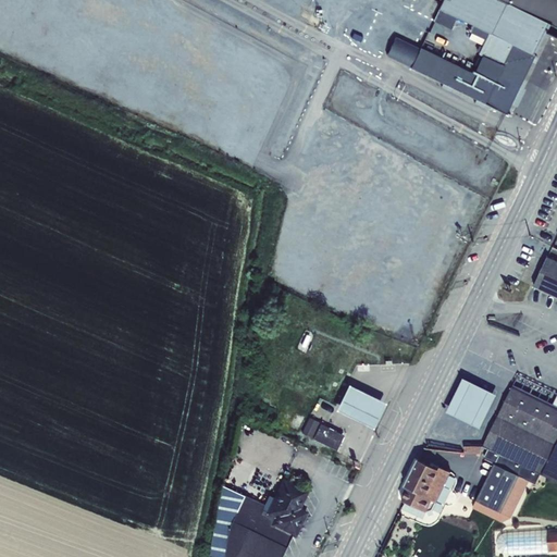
[(395,37),(386,56),(405,64),(412,67),(411,69),(506,114),(511,104),(517,108),(525,89),(523,88),(527,82),(523,81),(546,34),(556,39),(556,38),(556,0),(443,0),(440,9),(433,21),(452,29),(457,17),(473,25),(469,33),(472,34),(470,38),(483,45),(479,54),(483,57),(474,75),(421,49),(420,50),(412,46),(395,37)]
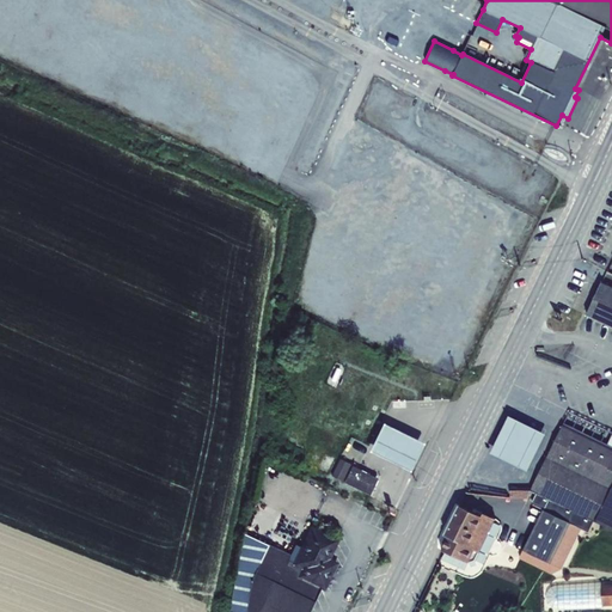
[(611,287),(603,283),(587,317),(611,328),(611,287)]
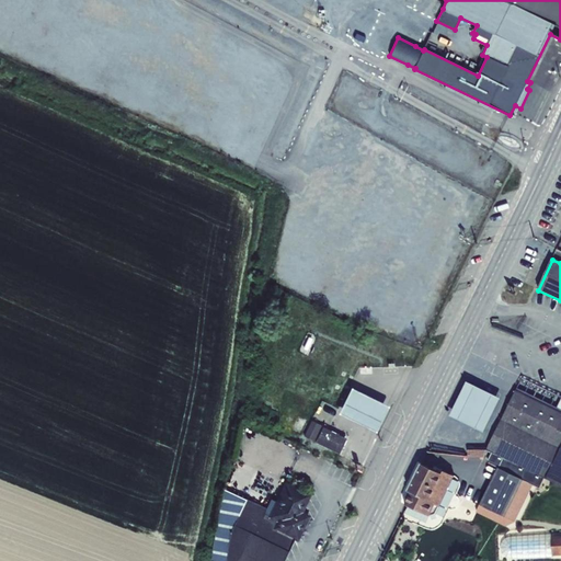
[(505,401),(461,380),(445,415),(489,436),(505,401)]
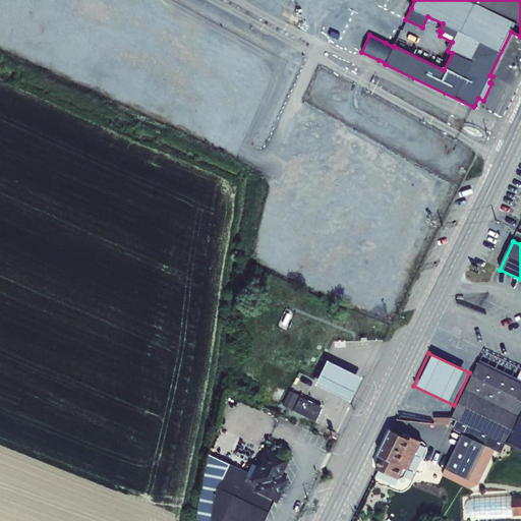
[(317,384),(353,400),(364,377),(329,359),(317,384)]
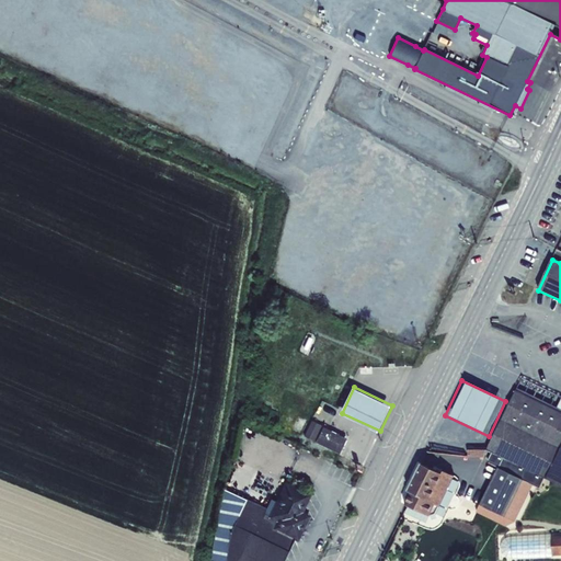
[(516,390),(487,449),(547,479),(560,485),(560,399),(556,410),(516,390)]
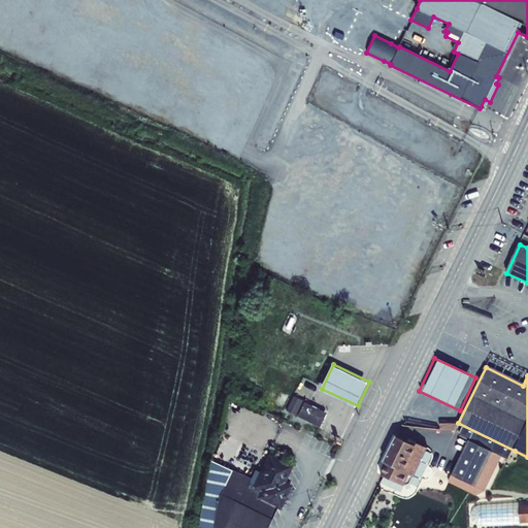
[(292,397),(286,411),(319,427),(325,413),(292,397)]
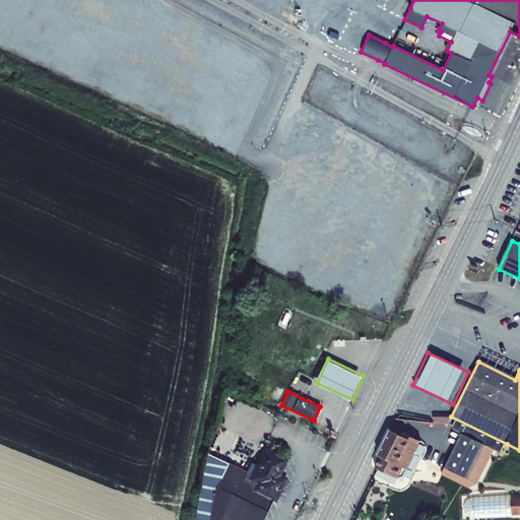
[(380,456),(375,467),(398,478),(403,468),(407,470),(421,442),(411,437),(410,440),(391,431),(379,456),(380,456)]
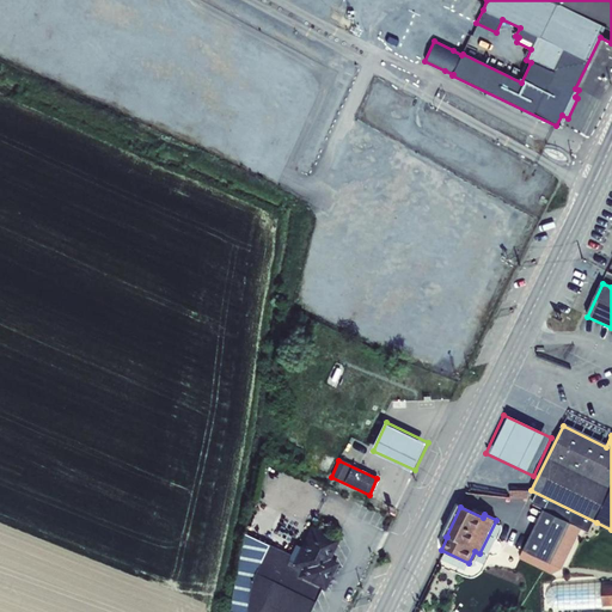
[(543,510),(519,560),(551,575),(562,569),(581,530),(543,510)]
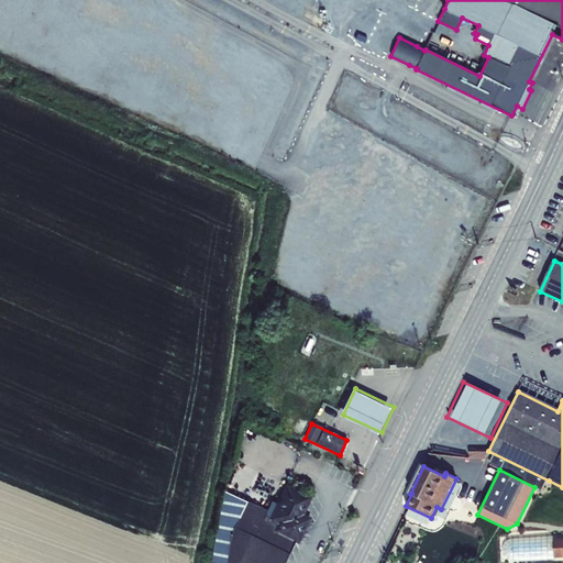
[(274,531),(296,541),(299,543),(311,518),(305,514),(312,497),(286,484),(277,504),(269,519),(277,523),(274,531)]
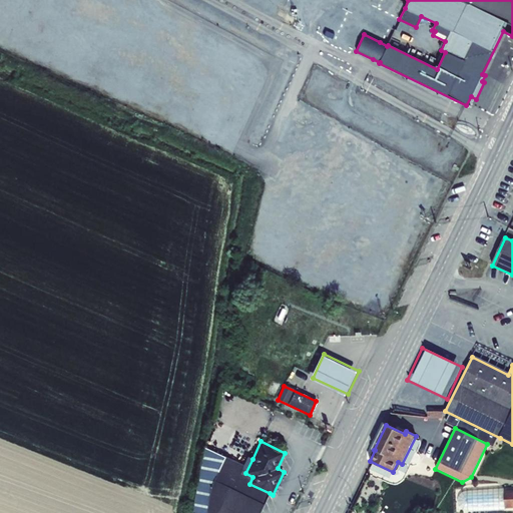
[(245,473),(252,459),(248,457),(244,465),(238,462),(240,456),(234,453),(230,459),(225,457),(211,488),(200,486),(196,512),(195,512),(260,512),(270,493),(249,484),(252,477),(245,473)]
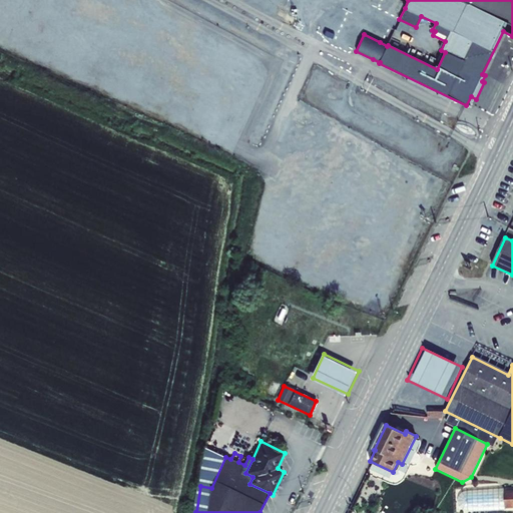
[(512,488),(465,491),(458,497),(459,505),(465,510),(512,507),(512,488)]
